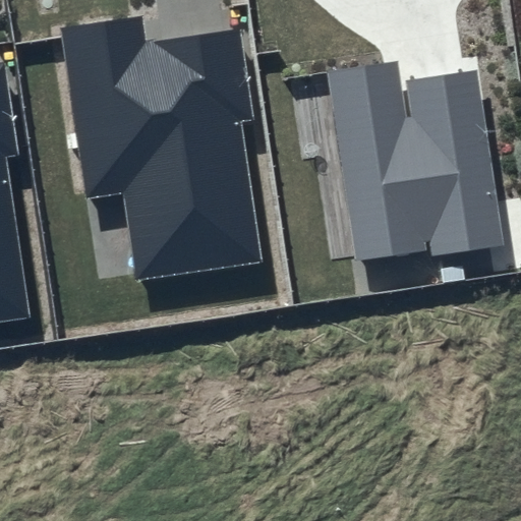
[(141,16),(59,27),(84,199),(123,193),(136,281),(262,263),(241,123),(254,121),(239,29),(145,42),(141,16)]
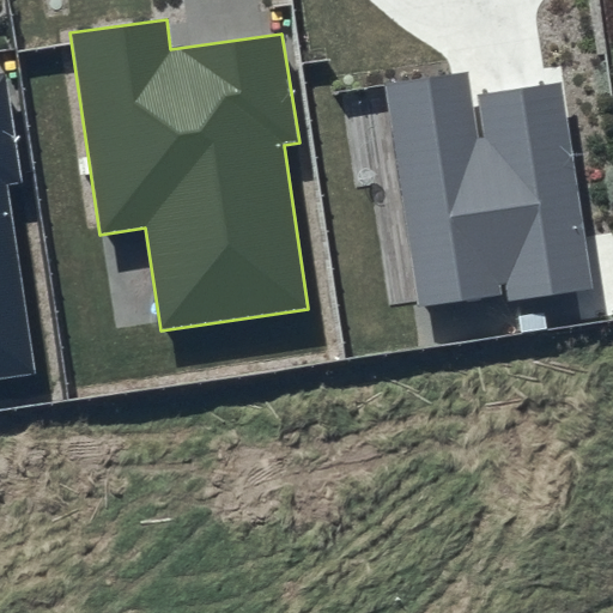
[(559,83),(475,97),(471,72),(386,84),(422,310),(594,284),(559,83)]
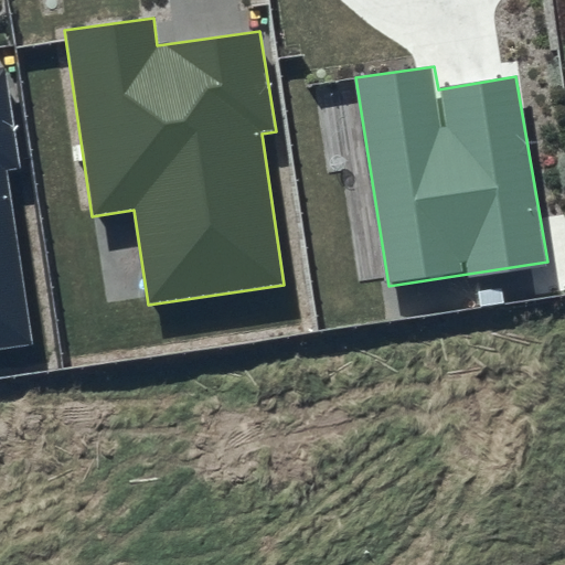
[(0,348),(33,343),(7,171),(20,169),(4,67),(0,67),(0,348)]
